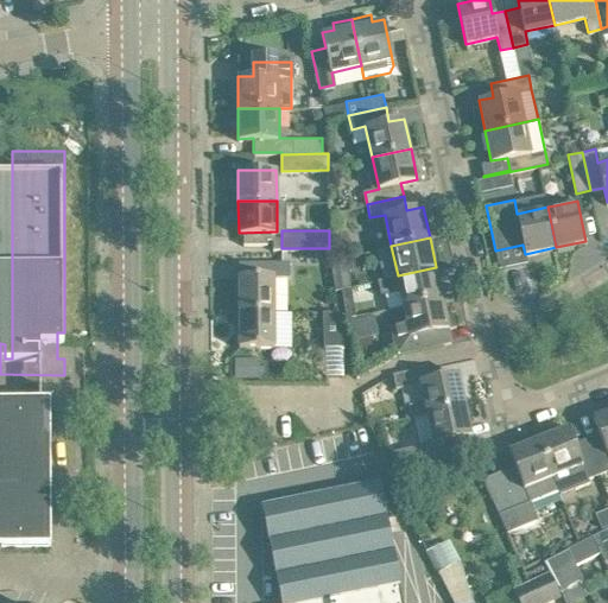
[(336,289),(343,287),(346,287),(346,286),(341,256),(331,258),(336,289)]
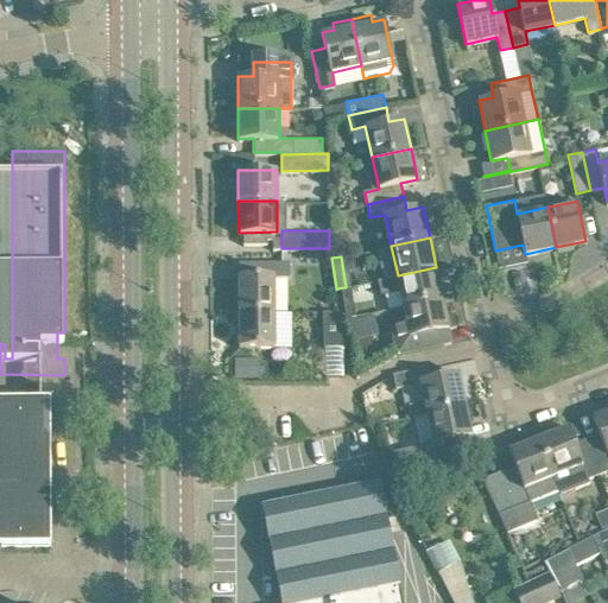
[(290,260),(263,260),(239,260),(239,311),(274,310),(274,275),(290,275),(290,260)]
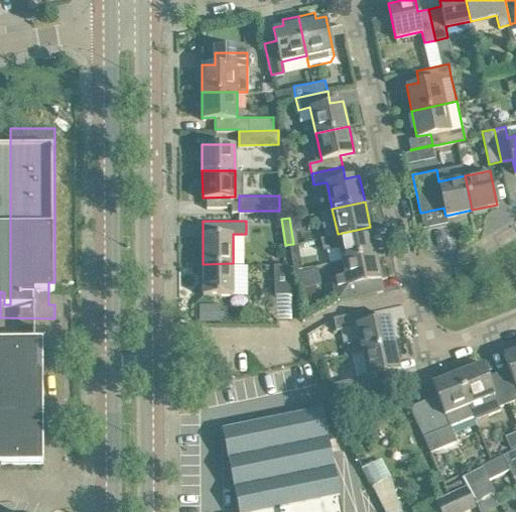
[(370,227),(338,234),(321,237),(324,248),(340,245),(343,258),(375,252),(370,227)]
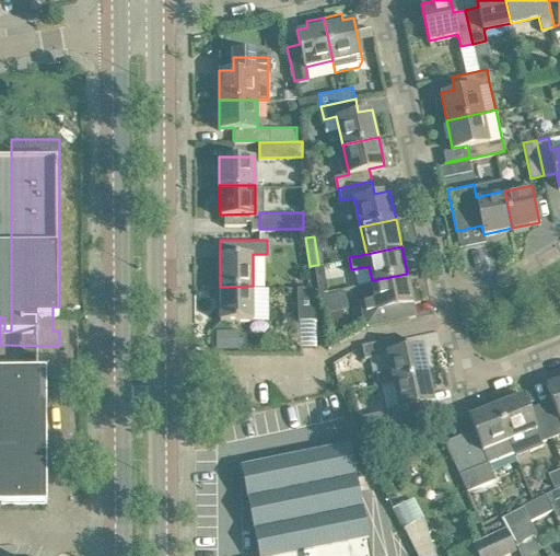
[(324,263),(318,264),(318,265),(316,265),(319,291),(328,289),(324,263)]
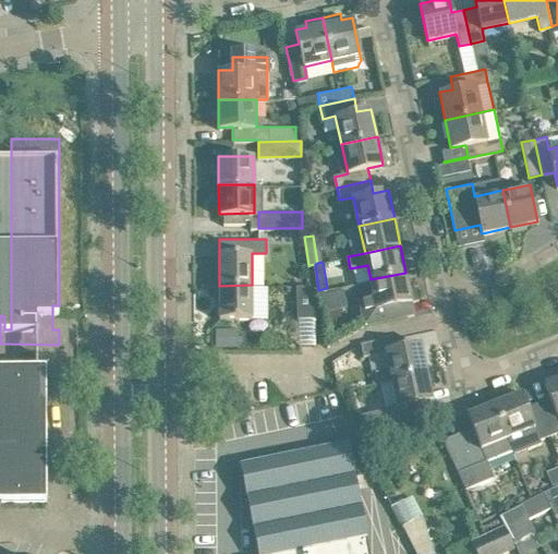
[(409,288),(405,273),(371,279),(374,296),(360,299),(365,324),(407,314),(403,302),(419,299),(415,287),(409,288)]
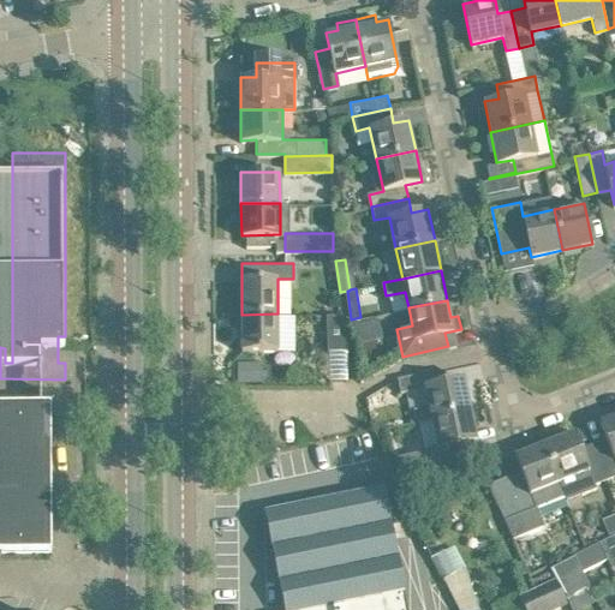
[(328,350),(348,350),(344,312),(327,314),(328,350)]
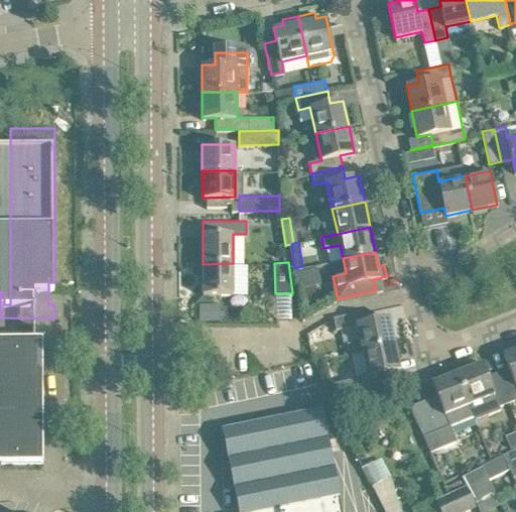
[(233,293),(233,263),(203,264),(203,293),(233,293)]
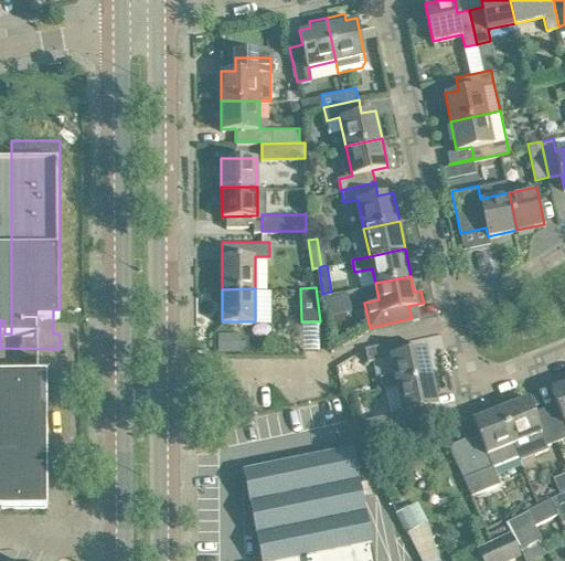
[(412,350),(409,337),(364,347),(368,360),(390,356),(393,371),(380,374),(382,385),(433,376),(426,347),(412,350)]
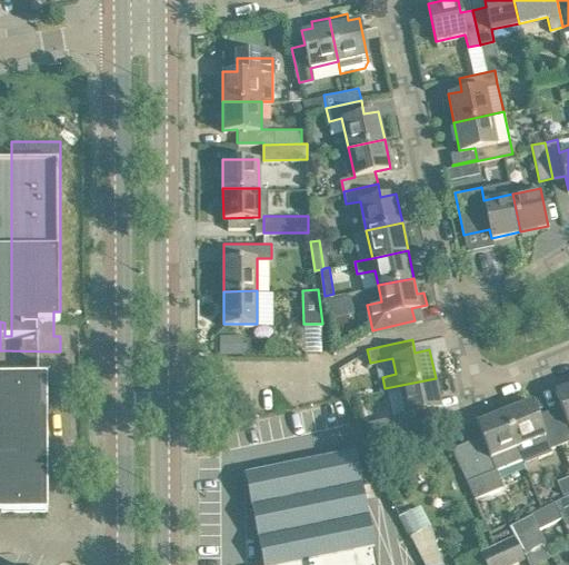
[(60,372),(20,372),(20,397),(60,397),(60,372)]
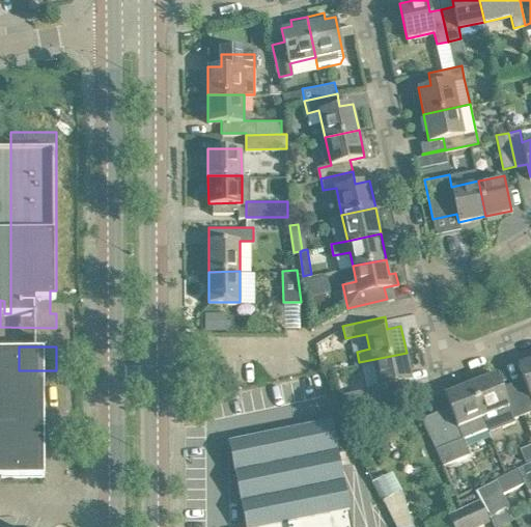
[(412,379),(407,353),(359,362),(359,363),(372,360),(379,386),(366,389),(368,400),(401,394),(398,382),(412,379)]
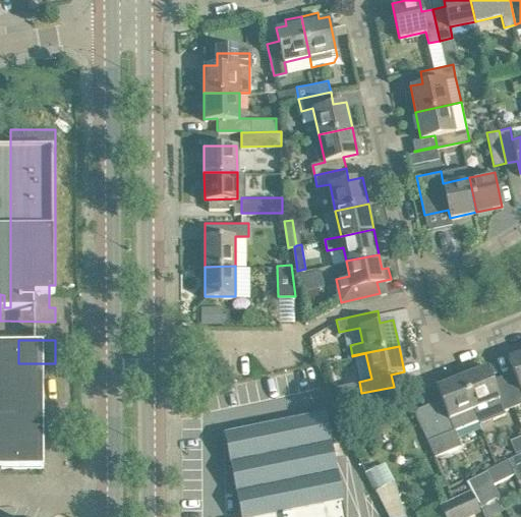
[(520,351),(508,356),(513,369),(502,375),(514,405),(520,402),(520,351)]
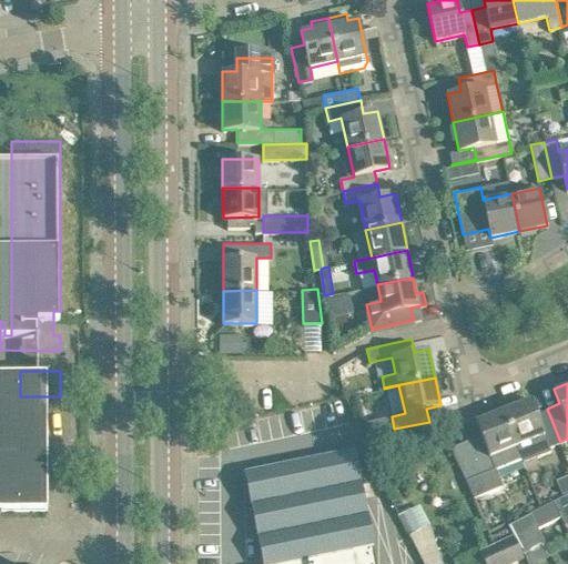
[(60,396),(20,396),(20,421),(60,420),(60,396)]
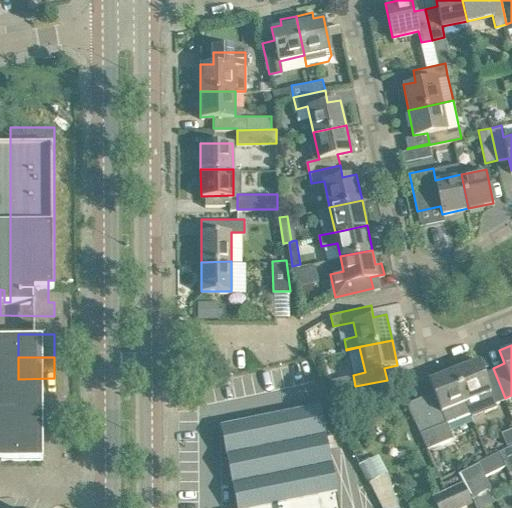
[(505,398),(493,368),(482,372),(477,359),(453,368),(470,412),(494,402),(505,398)]
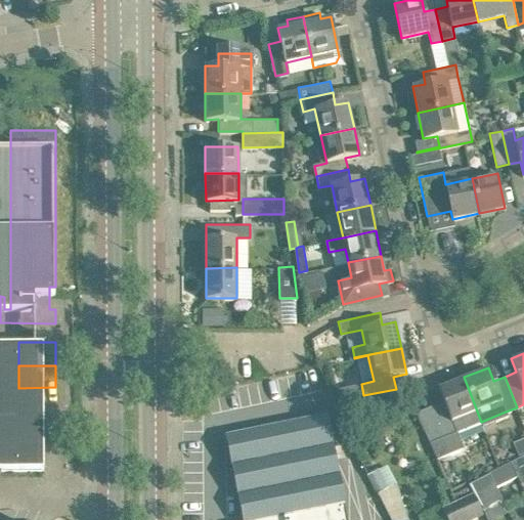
[(481,422),(464,377),(438,387),(444,400),(433,405),(433,404),(416,410),(435,458),(464,446),(456,431),(481,422)]
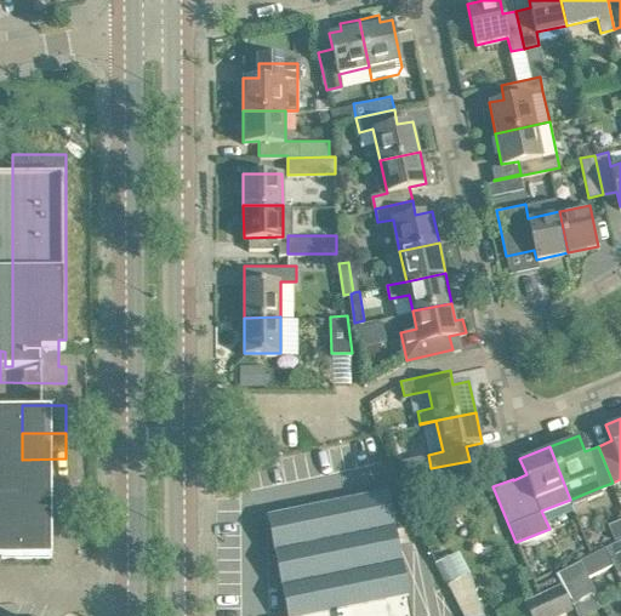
[(66,458),(22,460),(23,485),(66,485),(66,458)]
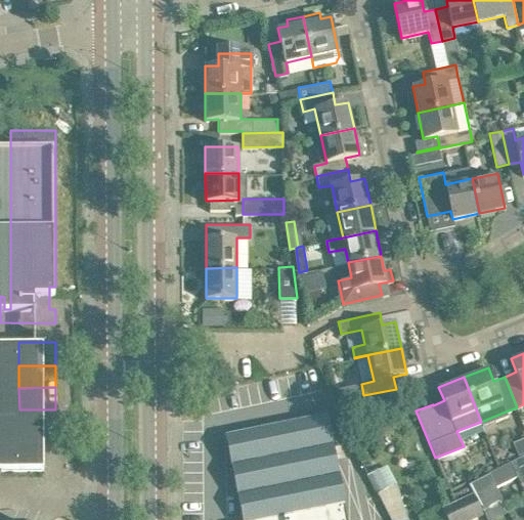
[(55,409),(19,409),(19,432),(56,432),(55,409)]
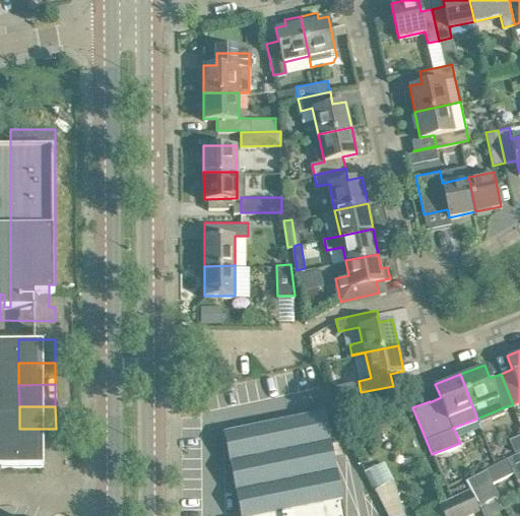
[(324,410),(223,431),(240,515),(344,515),(341,497),(324,410)]
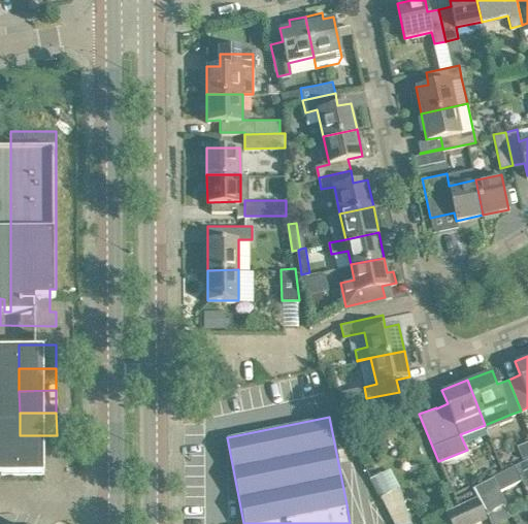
[(57,435),(20,435),(20,458),(57,457),(57,435)]
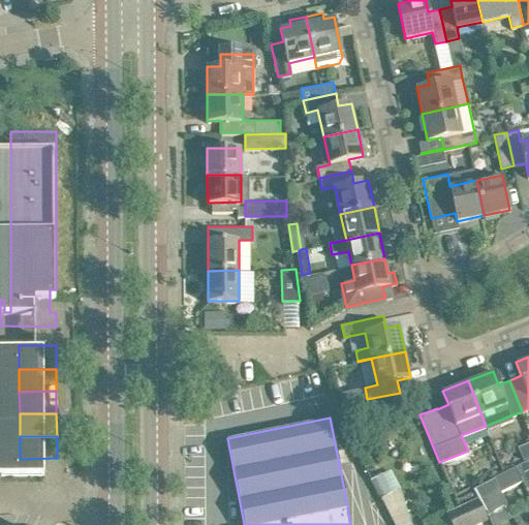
[(528,457),(515,465),(520,475),(528,470),(528,457)]
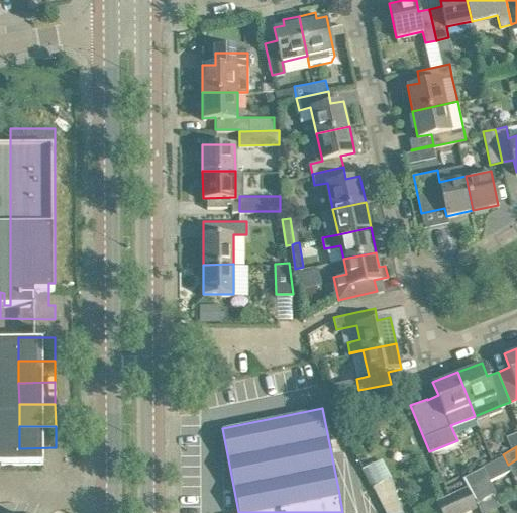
[(56,447),(19,448),(19,470),(56,470),(56,447)]
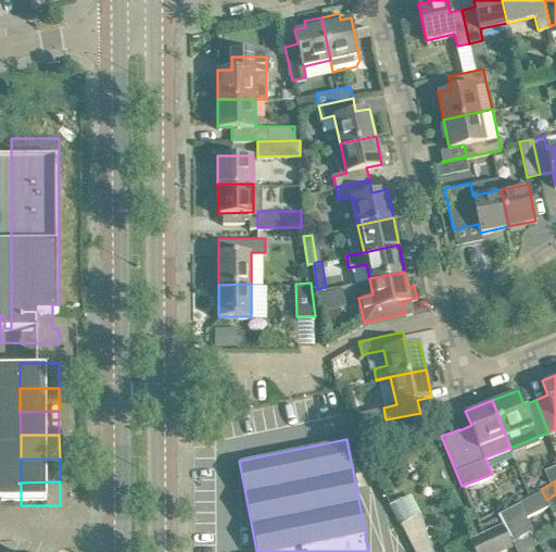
[(519,501),(520,502),(527,516),(548,505),(546,500),(541,489),(519,501)]
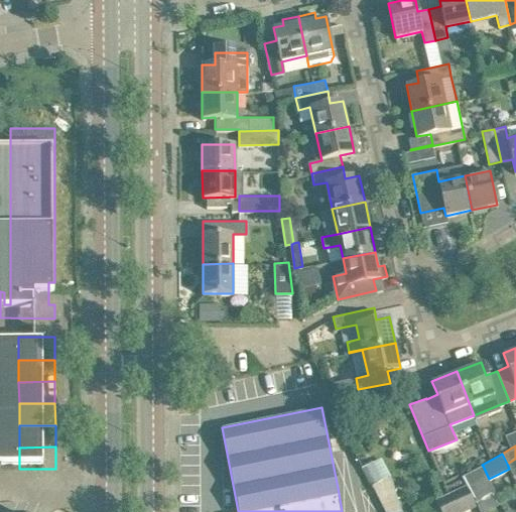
[(496,491),(489,479),(483,466),(462,477),(475,501),(496,491)]
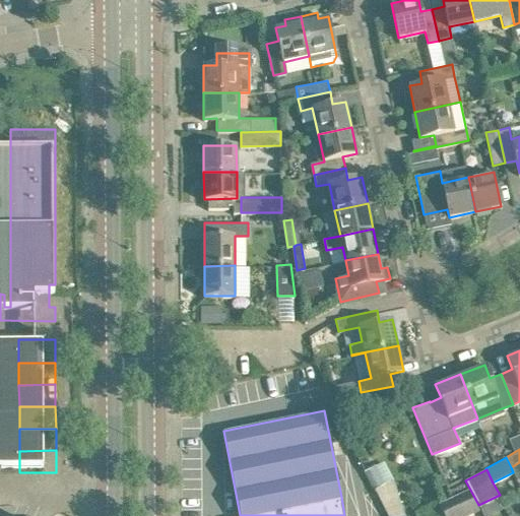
[(469,488),(454,495),(439,503),(442,511),(444,515),(464,515),(479,509),(469,488)]
